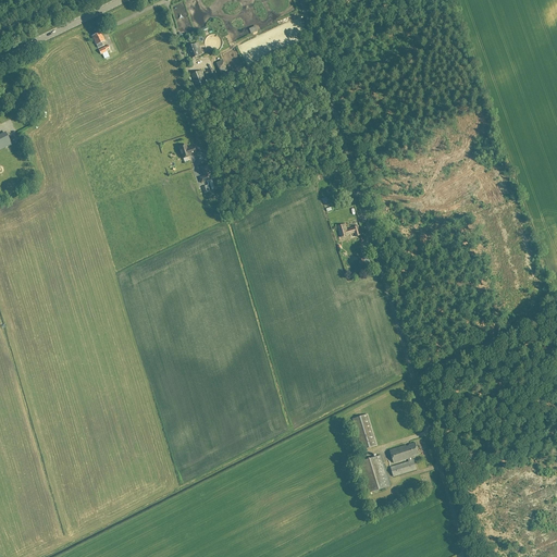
[(97,46),(104,41),(100,33),(93,37),(97,46)]
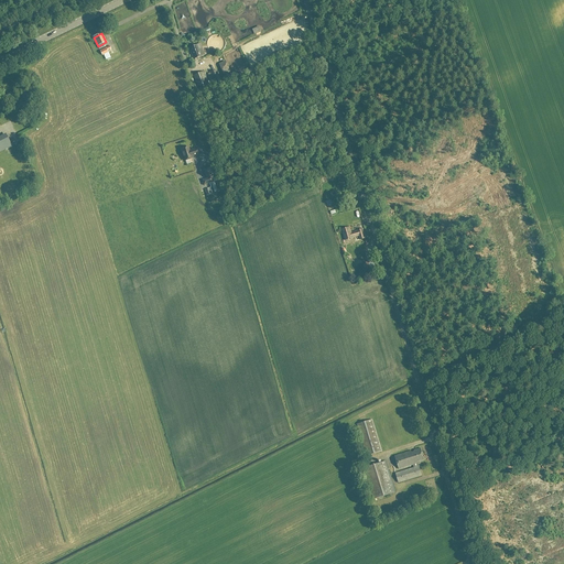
[(194,60),(202,56),(197,45),(190,47),(193,54),(192,55),(194,60)]
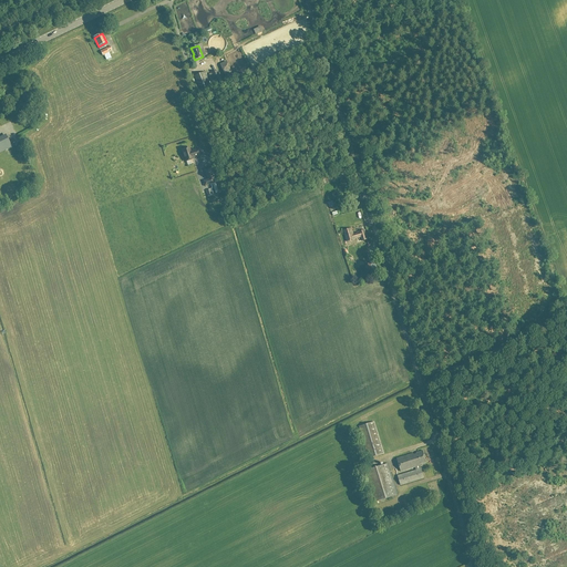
[(232,74),(228,64),(222,66),(225,76),(232,74)]
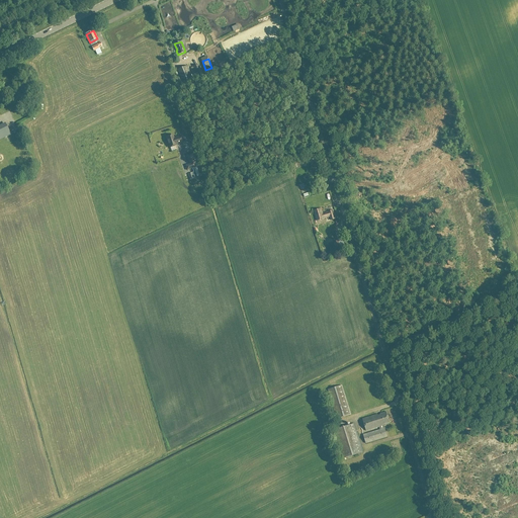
[(203,74),(199,64),(193,67),(196,74),(197,77),(203,74)]
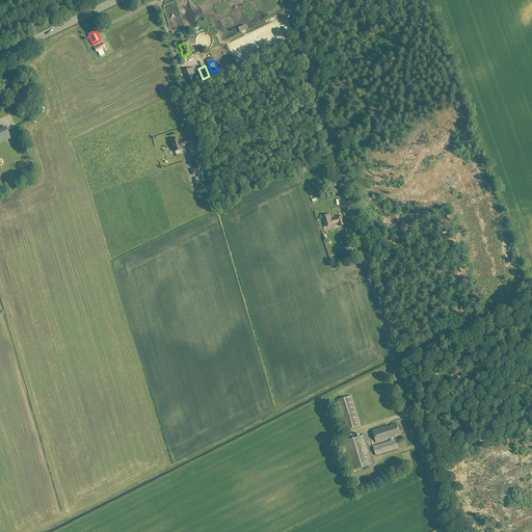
[(187,84),(197,81),(192,68),(183,72),(187,84)]
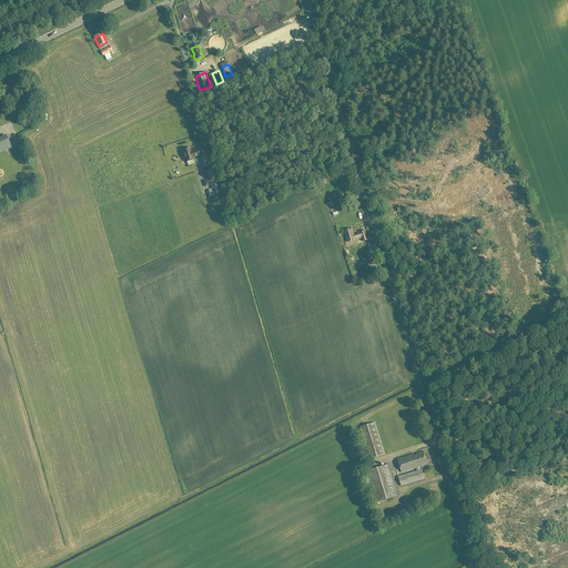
[(0,152),(13,148),(8,135),(0,138),(0,152)]
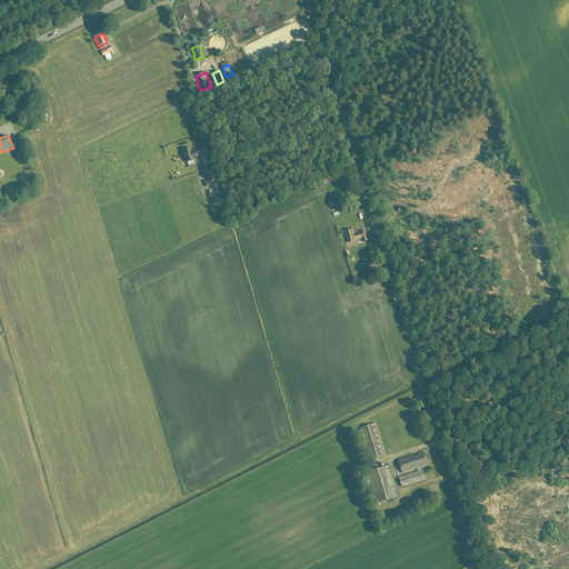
[(190,148),(182,151),(186,162),(193,160),(193,159),(202,156),(200,149),(191,152),(190,148)]
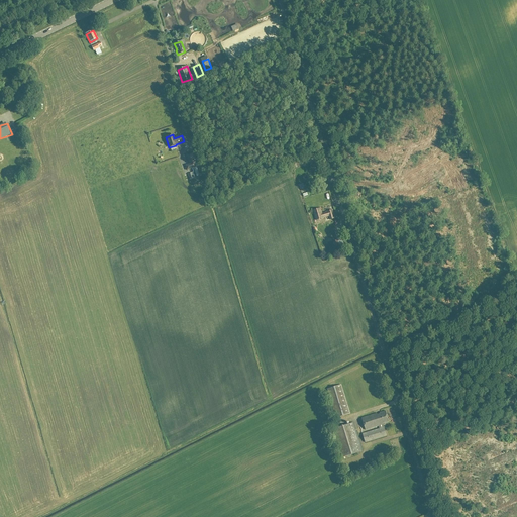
[(189,166),(186,167),(187,171),(196,167),(192,153),(188,154),(191,165),(189,166)]
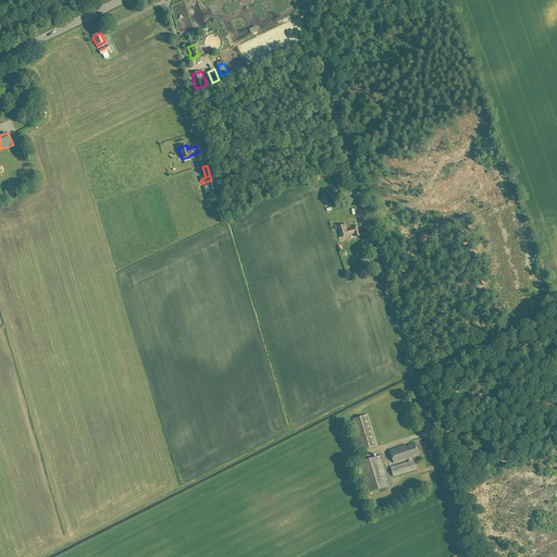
[(337,227),(341,237),(355,234),(356,237),(361,235),(358,226),(347,230),(345,224),(337,227)]
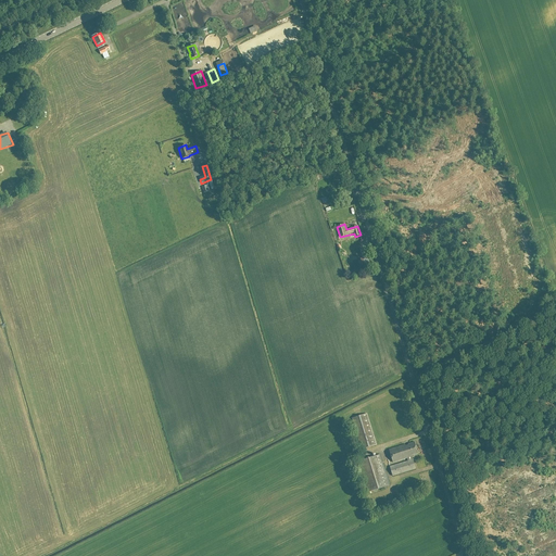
[(373,268),(368,257),(366,248),(361,249),(367,269),(373,268)]
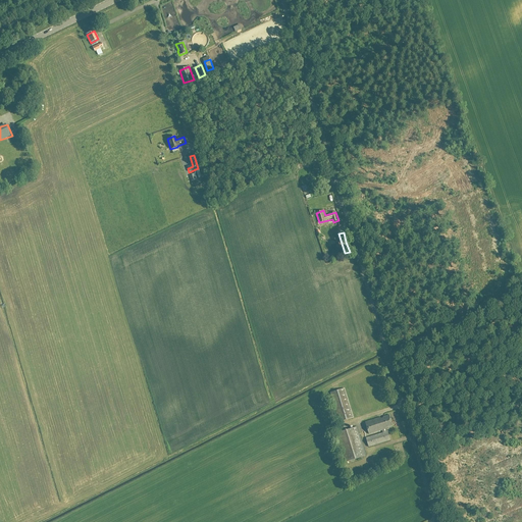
[(340,422),(354,418),(345,388),(330,393),(340,422)]
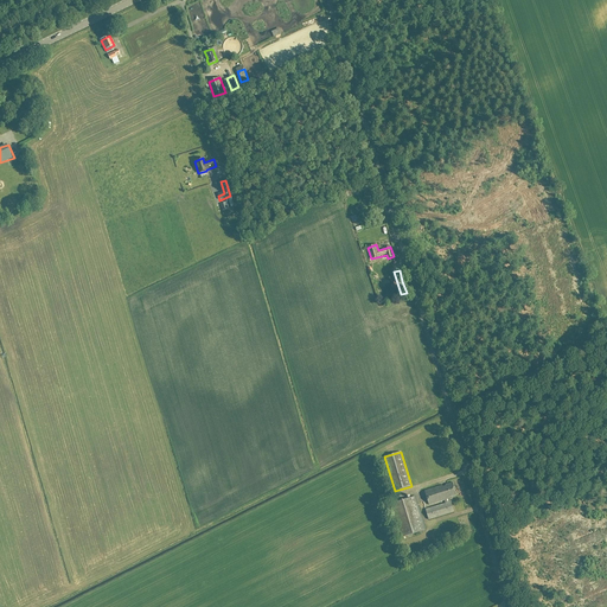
[(449,497),(457,496),(453,483),(425,491),(429,505),(451,499),(449,497)]
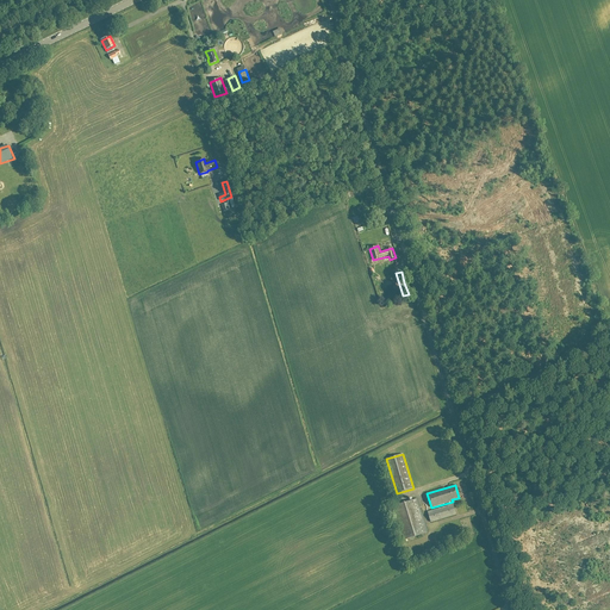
[(402,541),(428,533),(417,499),(391,508),(402,541)]
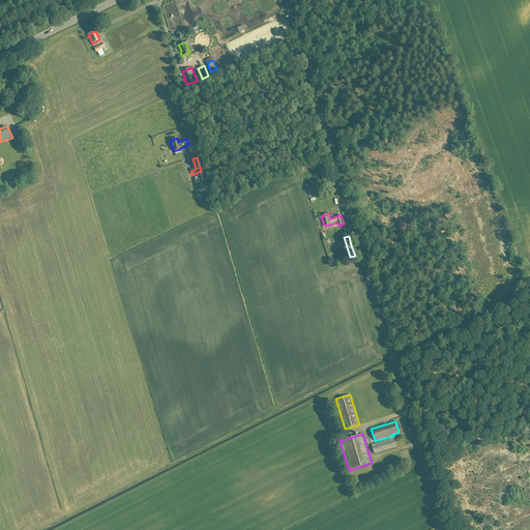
[(374,453),(396,447),(393,438),(372,445),(374,453)]
